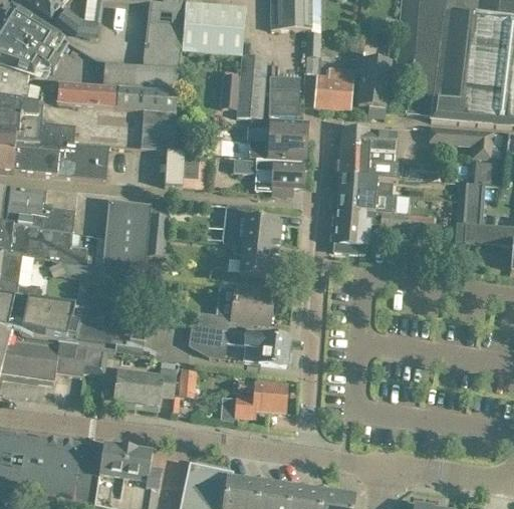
[(141,0),(26,0),(59,28),(91,38),(97,38),(99,22),(98,22),(101,0),(141,0)]
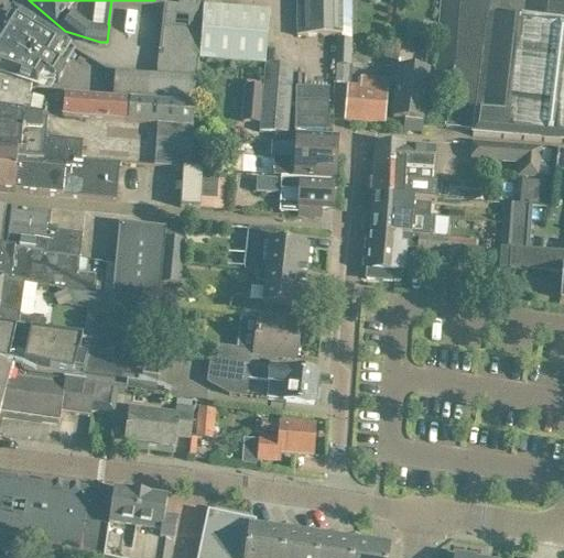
[(203,3),(177,0),(165,0),(160,45),(197,50),(203,3)]
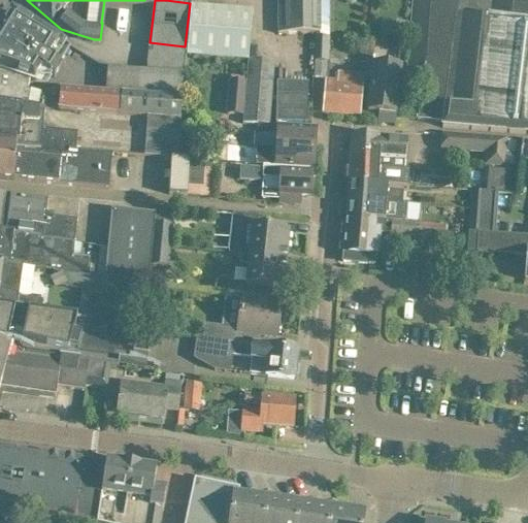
[(277,0),(277,29),(315,30),(321,30),(320,0),(277,0)]
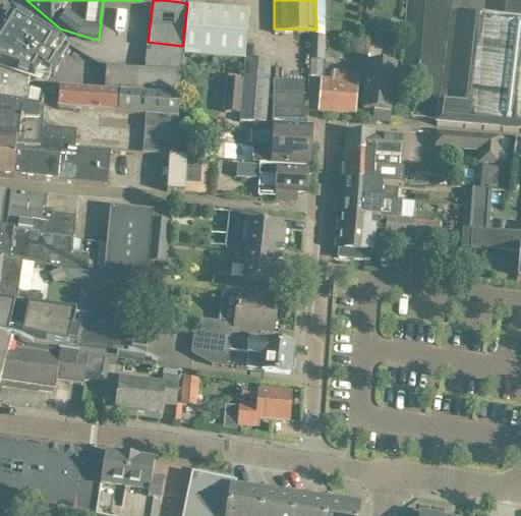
[(409,0),(402,61),(418,63),(411,113),(437,116),(436,121),(520,127),(520,0),(409,0)]
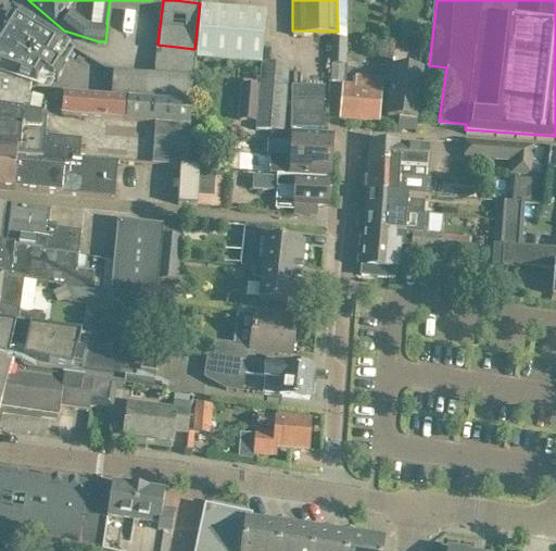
[(197,53),(261,59),(261,58),(265,8),(200,2),(197,53)]
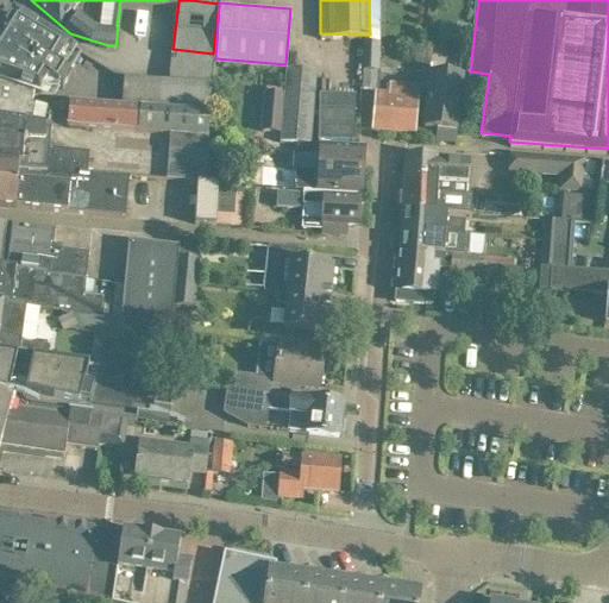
[(17,11),(13,8),(0,30),(0,79),(33,90),(38,92),(48,76),(61,85),(69,71),(68,70),(80,50),(17,11)]
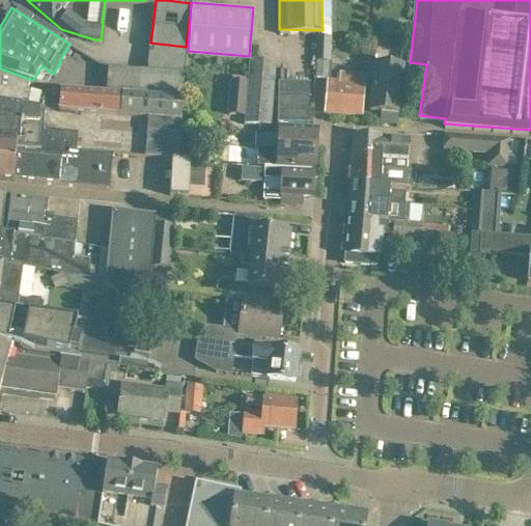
[(384,16),(383,32),(408,33),(409,18),(384,16)]
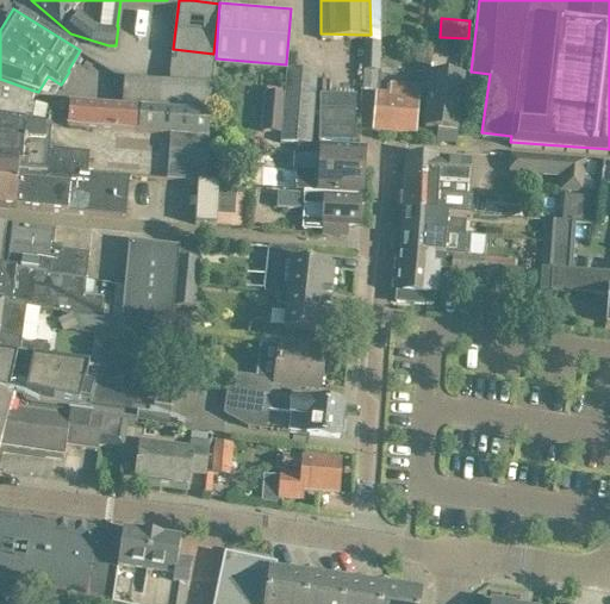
[(363,64),(362,83),(380,86),(381,66),(380,66),(381,36),(371,35),(363,35),(361,64),(363,64)]
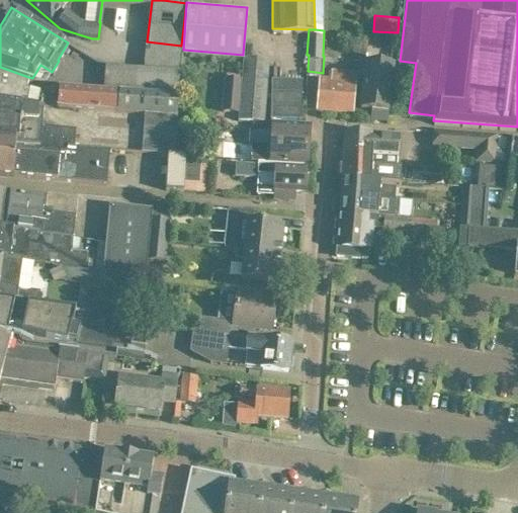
[(243,54),(243,55),(242,76),(226,74),(223,108),(239,109),(239,117),(253,118),(253,126),(249,126),(249,140),(252,141),(251,157),(258,157),(270,158),(307,160),(309,121),(273,119),(265,118),(270,56),(243,54)]
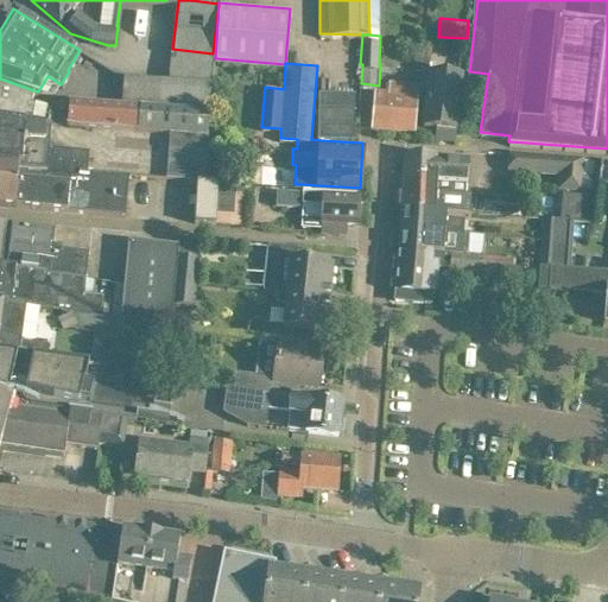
[(422,81),(420,86),(428,86),(424,122),(437,125),(436,137),(454,139),(462,70),(423,65),(422,81)]
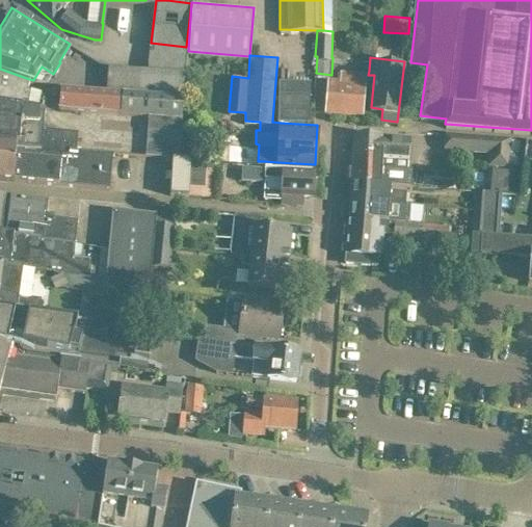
[(368,79),(368,75),(369,71),(341,68),(340,80),(326,79),(324,107),(362,110),(365,79),(368,79)]
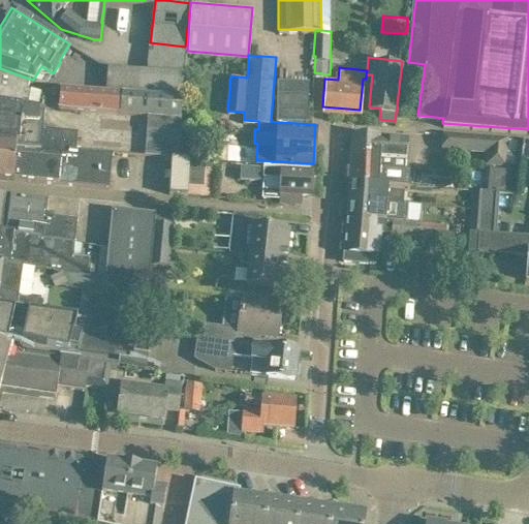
[(0,98),(39,105),(40,97),(39,92),(26,88),(29,79),(0,68),(0,98)]
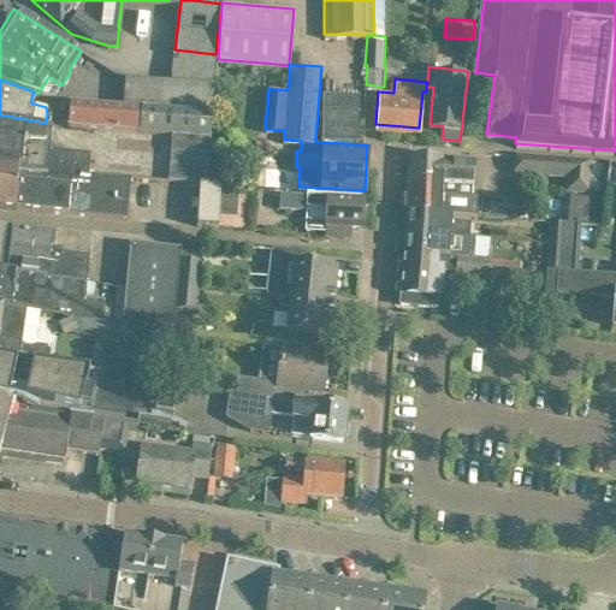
[(323,90),(323,136),(359,137),(359,92),(323,90)]
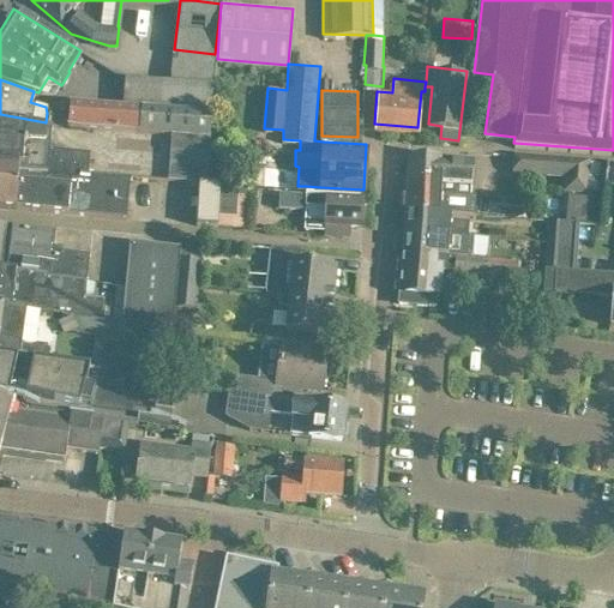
[(68,122),(172,131),(209,133),(210,108),(82,100),(71,98),(68,122)]
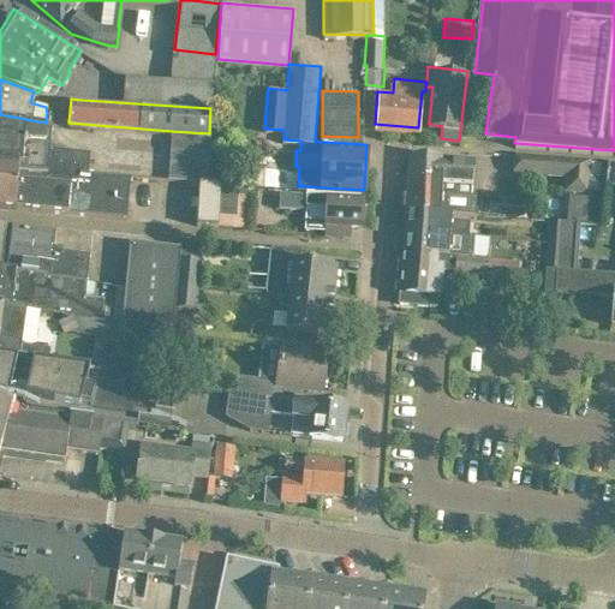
[(51,124),(46,123),(0,114),(0,137),(49,144),(51,124)]
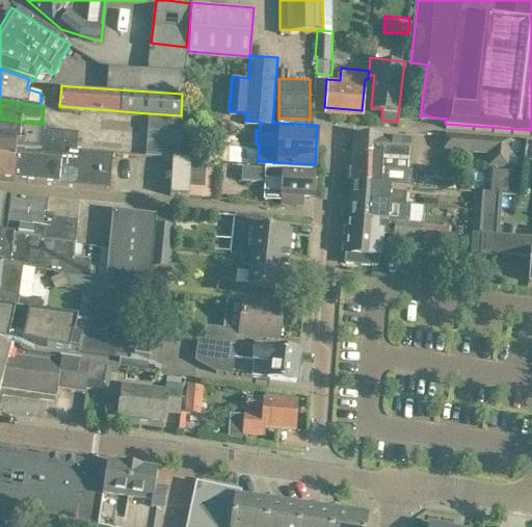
[(145,153),(173,155),(178,155),(181,119),(181,115),(149,113),(145,153)]
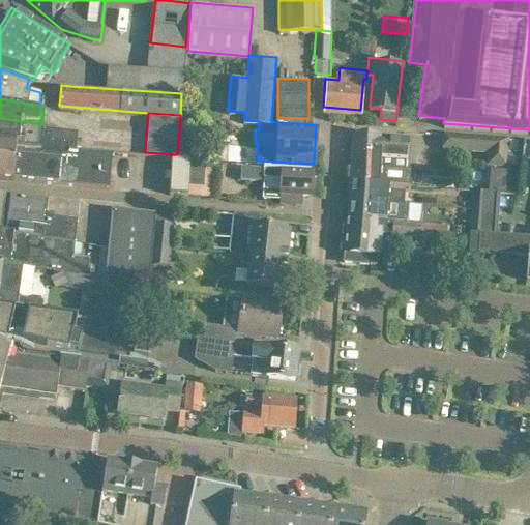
[(78,127),(42,124),(0,118),(0,138),(16,140),(15,146),(67,150),(68,147),(77,147),(77,146),(78,127)]
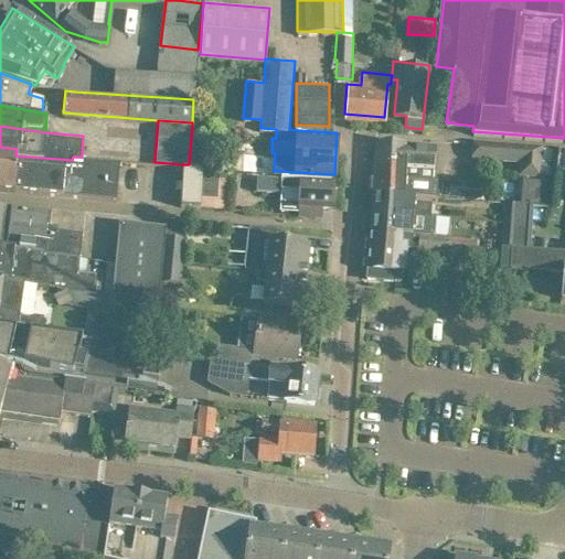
[(375,139),(374,159),(406,160),(405,172),(418,174),(418,165),(433,167),(435,143),(375,139)]
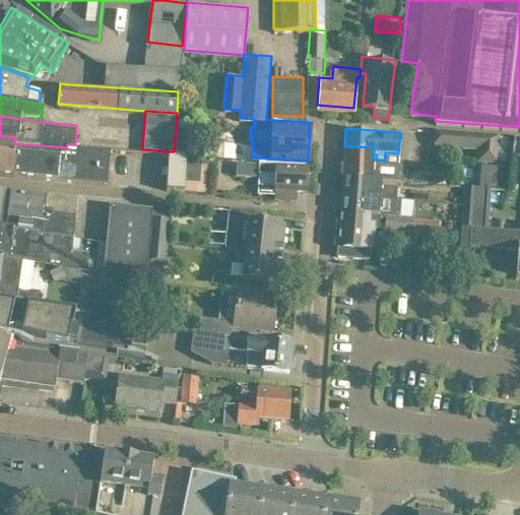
[(509,133),(463,130),(462,145),(479,146),(478,158),(498,159),(498,157),(507,157),(509,134),(509,133)]
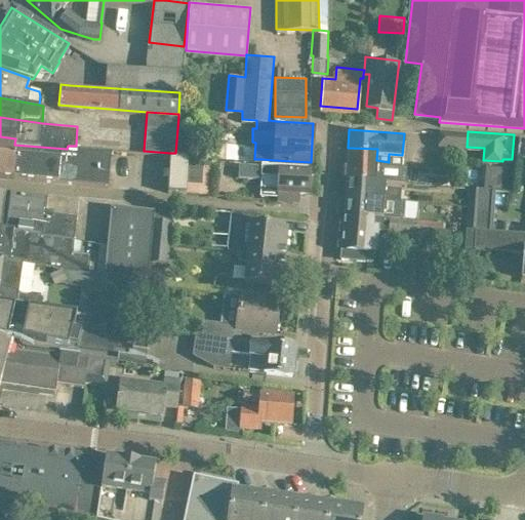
[(112,148),(76,145),(76,146),(68,146),(67,149),(14,145),(15,138),(0,136),(0,173),(32,177),(108,184),(109,169),(112,148)]
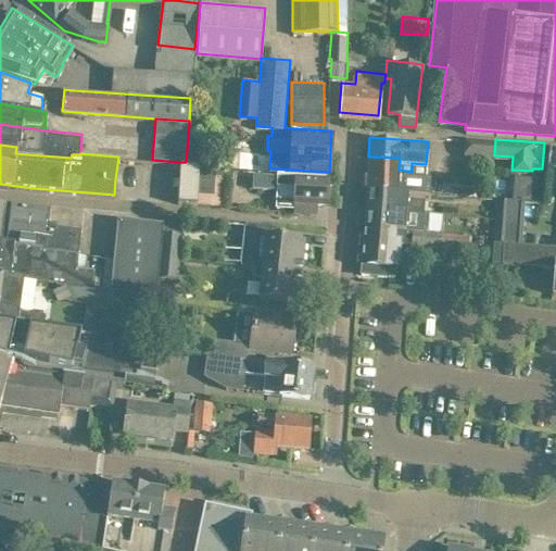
[(366,187),(408,190),(412,191),(412,172),(399,170),(400,158),(368,157),(366,187)]
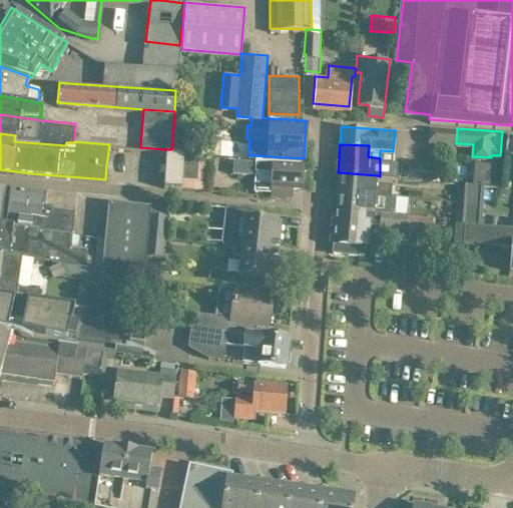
[(165,148),(163,185),(181,185),(182,177),(183,153),(183,150),(171,149),(166,149),(165,148)]
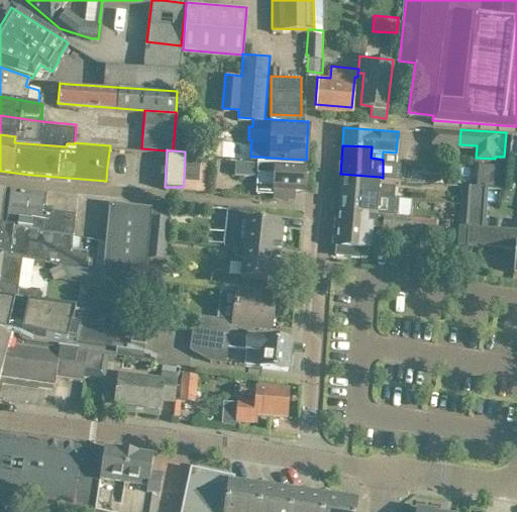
[(199,155),(185,155),(184,179),(198,179),(199,155)]
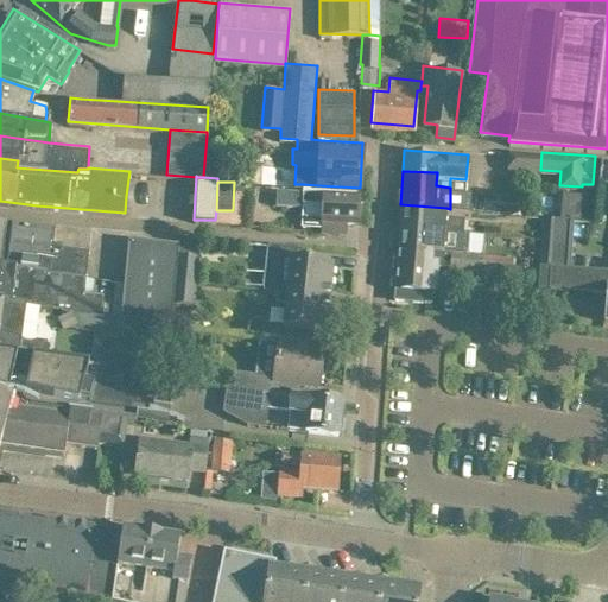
[(564,190),(562,216),(594,219),(596,187),(584,185),(583,191),(564,190)]
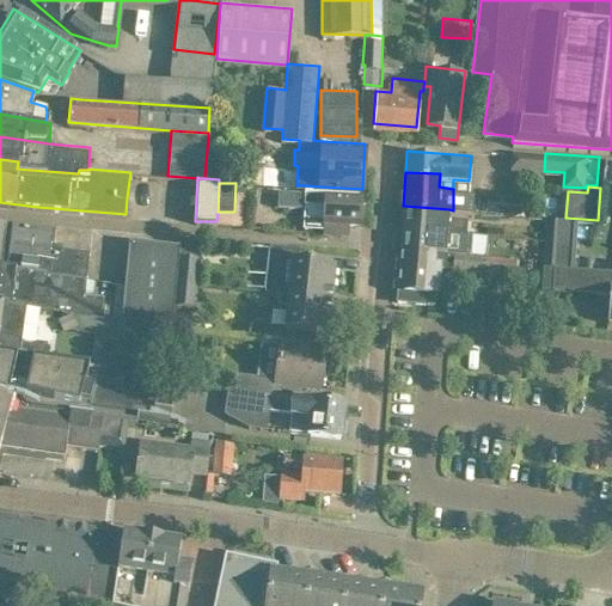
[(292,190),(277,189),(277,203),(305,206),(304,225),(322,226),(322,221),(361,222),(362,194),(292,190)]
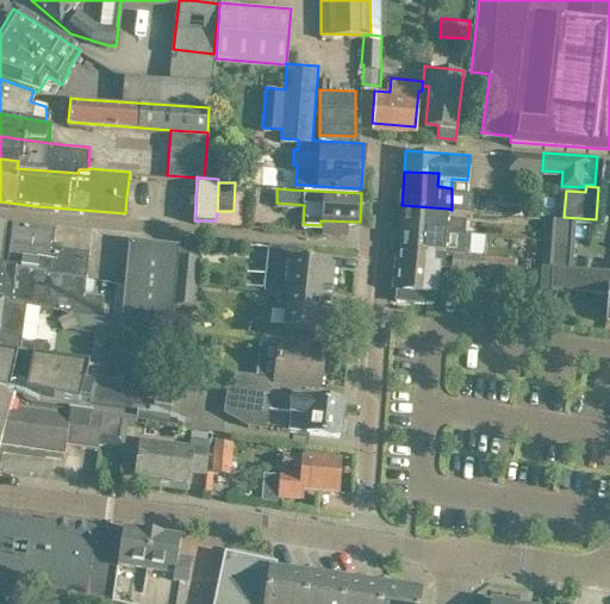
[(402,205),(400,224),(465,229),(467,217),(448,216),(448,209),(402,205)]
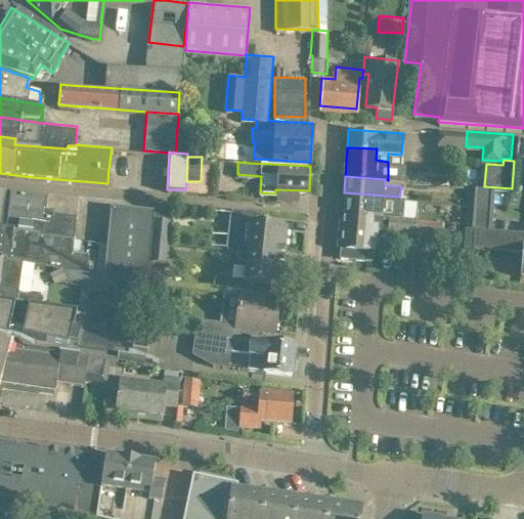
[(0,187),(0,226),(42,231),(74,236),(77,213),(45,209),(47,193),(0,187)]
